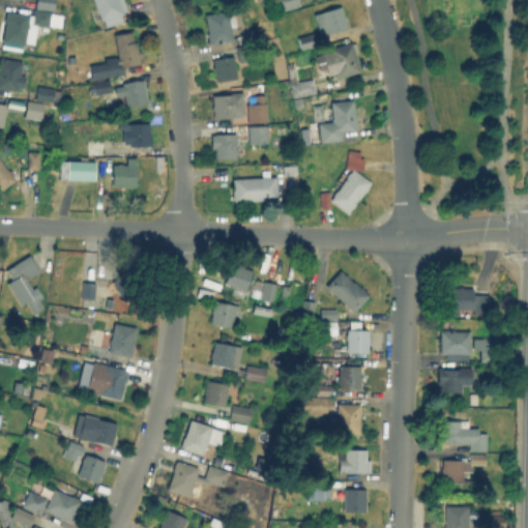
[(55,0),(54,12),(36,9),(37,0),(55,0)]
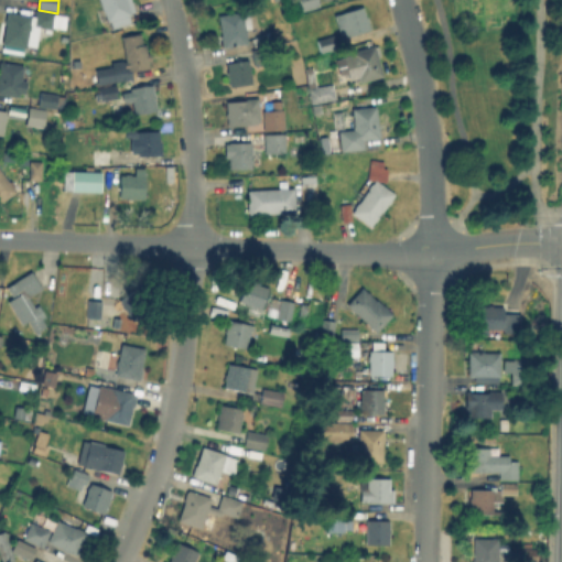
[(130,0),(136,13),(131,14),(132,17),(130,17),(132,24),(114,31),(111,23),(109,24),(106,14),(105,15),(99,0),(130,0)]
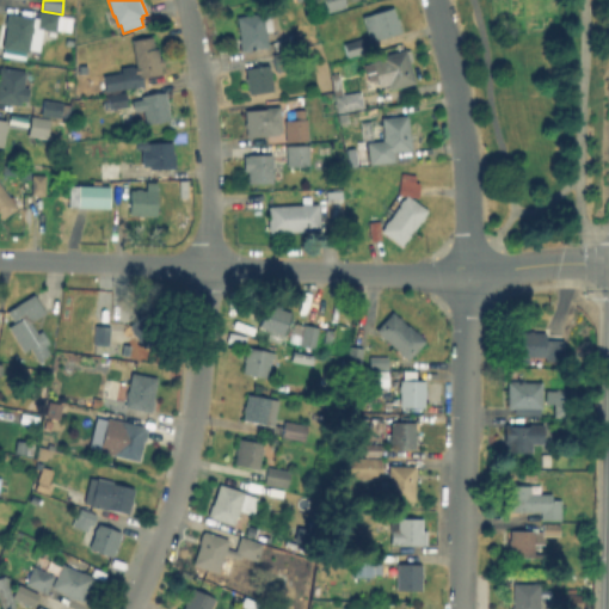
[(344,0),(348,8),(328,14),(324,0),(344,0)]
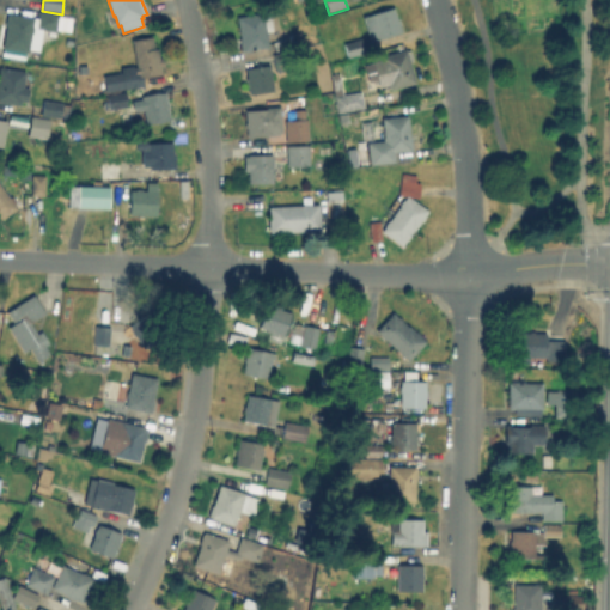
[(403,34),(372,44),(364,19),(395,8),(403,34)]
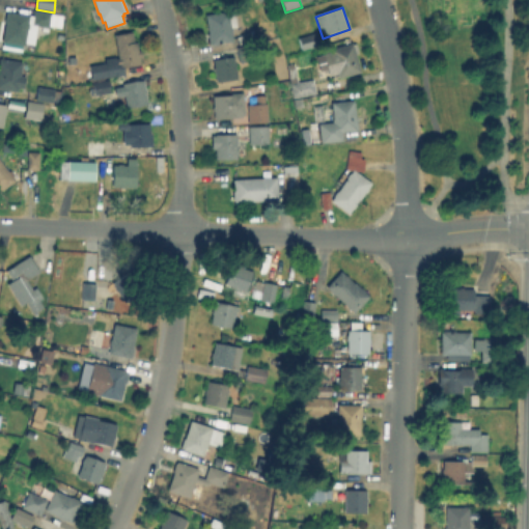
[(53,16),(64,17),(62,29),(51,28),(51,29),(50,29),(49,32),(47,35),(36,38),(35,46),(26,45),(26,47),(3,43),(6,24),(5,24),(6,14),(7,15),(8,12),(34,17),(35,10),(54,14),(53,16)]
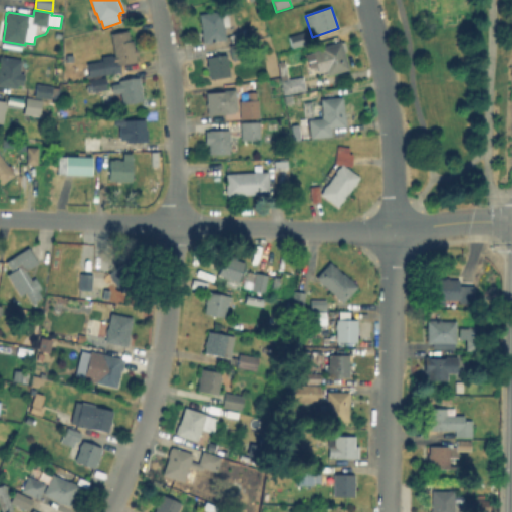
[(222,12),(222,15),(228,14),(230,27),(224,28),(227,41),(204,45),(202,34),(203,34),(200,16),(222,12)]
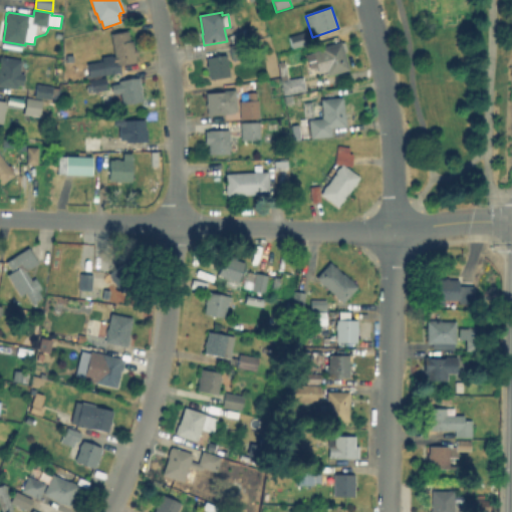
[(257,36),(233,44),(230,37),(254,28),(257,36)]
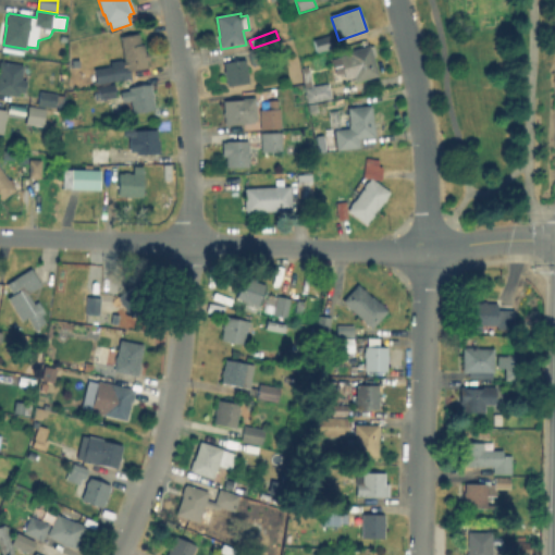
[(140,35),(142,45),(146,45),(149,69),(131,71),(132,79),(97,84),(95,69),(111,66),(110,62),(124,61),(121,37),(140,35)]
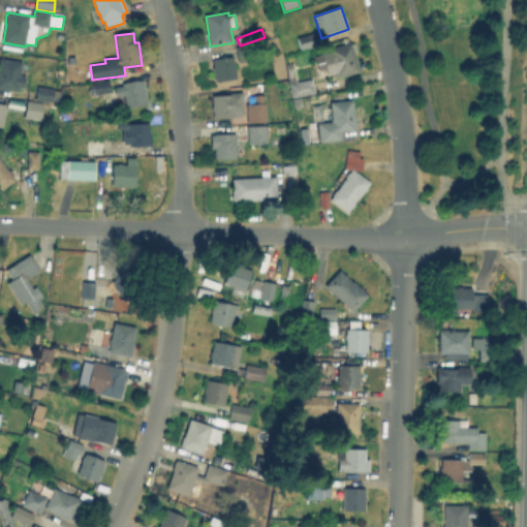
[(319,44),(302,51),(298,39),(316,34),(319,44)]
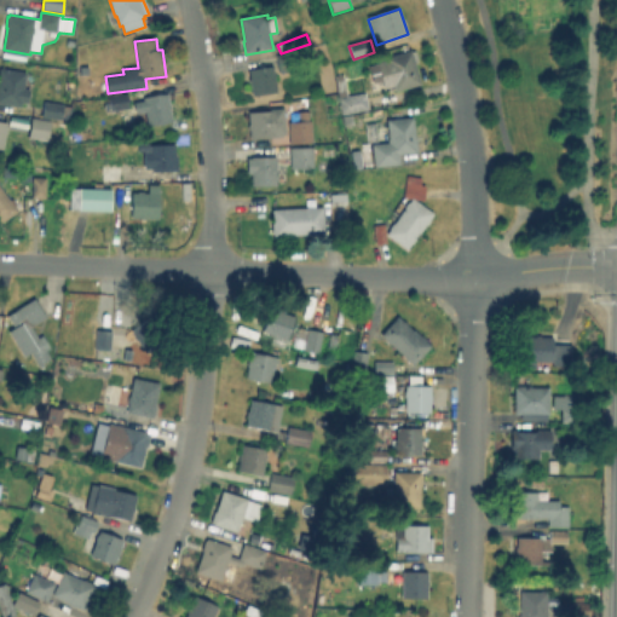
[(415,61),(422,86),(397,93),(396,87),(385,90),(384,82),(375,85),(370,68),(379,65),(378,62),(414,51),(416,61),(415,61)]
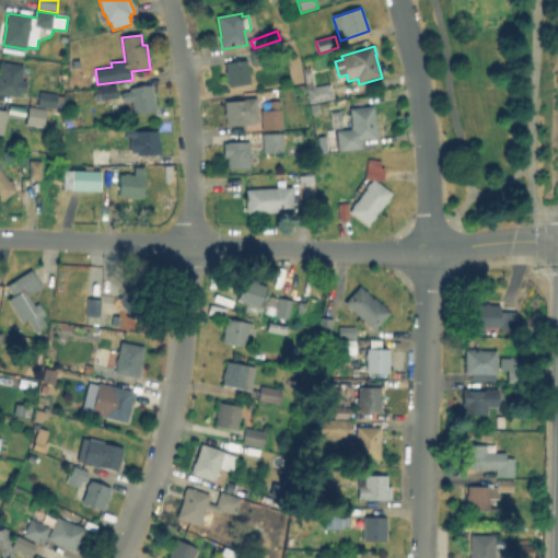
[(270,64),(253,66),(251,50),(268,48),(270,64)]
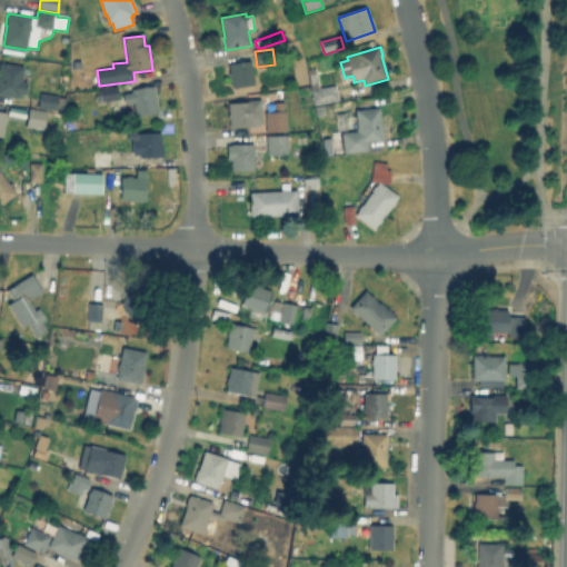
[(252,61),(255,86),(232,89),(231,78),(230,78),(229,73),(230,73),(229,63),(252,61)]
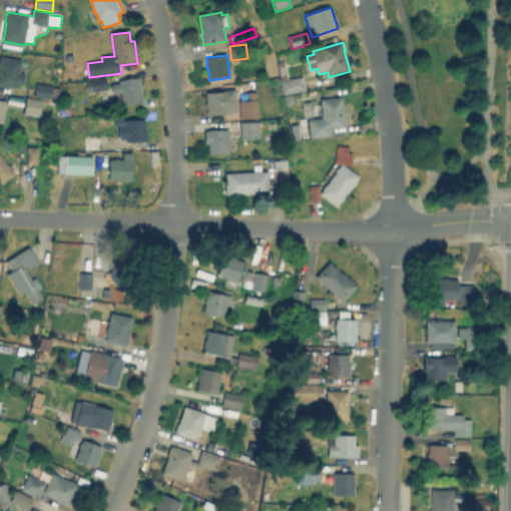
[(23,87),(19,86),(18,90),(0,87),(0,64),(1,58),(22,61),(20,74),(25,75),(23,87)]
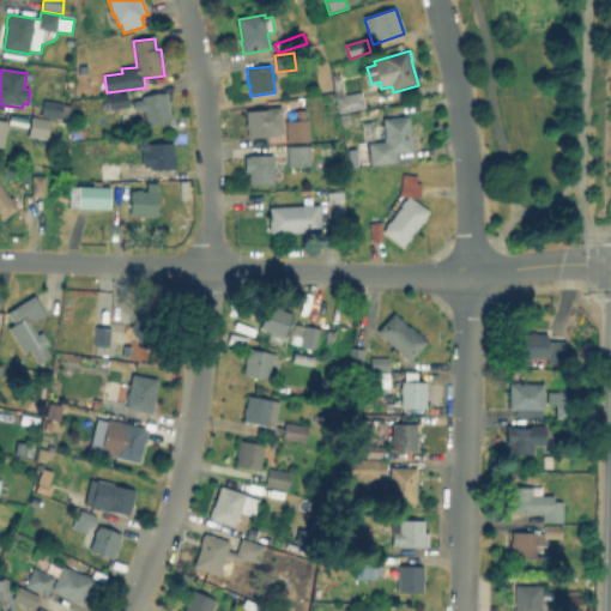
[(338,77),(339,80),(342,80),(345,97),(362,94),(366,109),(339,115),(334,92),(338,92),(336,82),(333,82),(333,78),(338,77)]
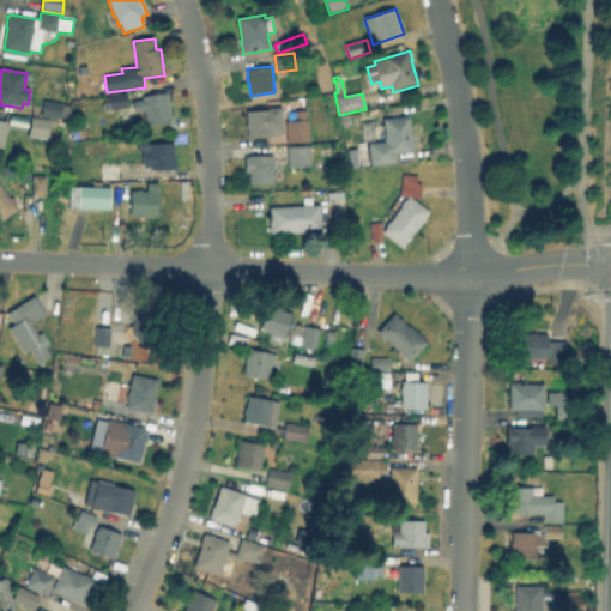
[(127,94),(129,109),(112,112),(112,109),(104,110),(103,104),(110,103),(109,96),(127,94)]
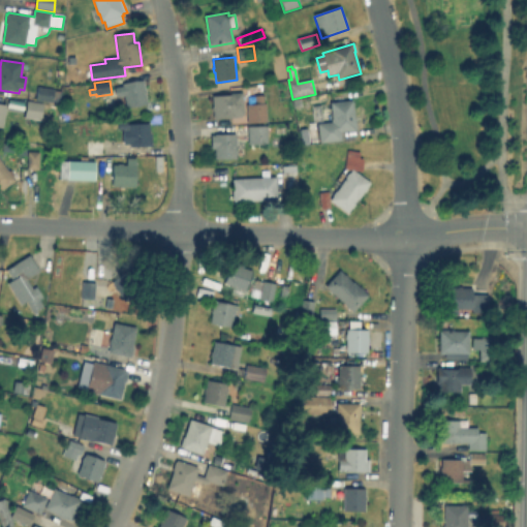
[(144,82),(146,90),(147,90),(147,94),(146,94),(148,105),(138,110),(127,109),(125,97),(117,98),(115,89),(123,88),(123,85),(144,82)]
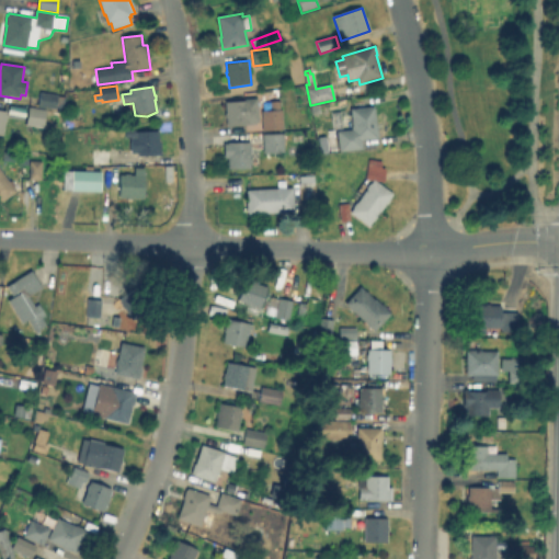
[(63,97),(60,111),(38,107),(41,93),(63,97)]
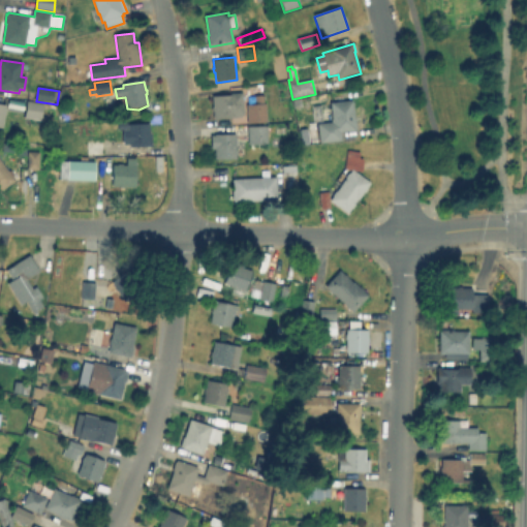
[(243,93),(245,116),(243,116),(243,117),(237,118),(215,120),(214,111),(213,112),(213,106),(214,106),(213,96),(231,95),(231,94),(243,93)]
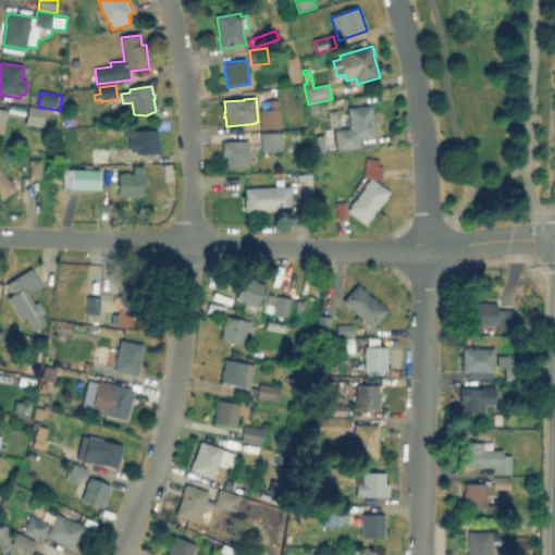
[(279,101),(280,110),(281,110),(282,130),(261,132),(260,112),(270,111),(269,102),(279,101)]
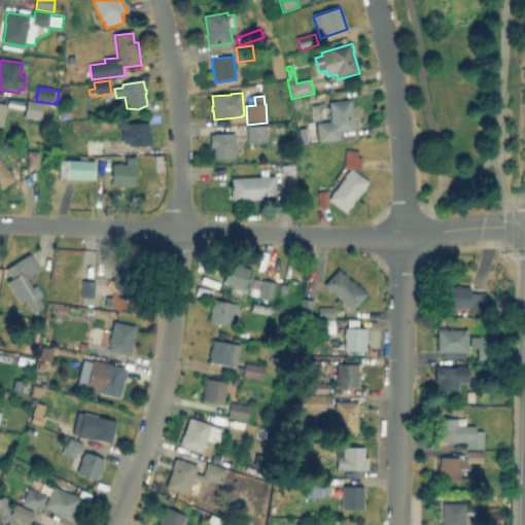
[(352,101),(354,112),(357,111),(361,106),(365,111),(368,125),(364,125),(361,129),(358,126),(356,126),(356,131),(340,133),(341,142),(319,144),(317,125),(318,125),(317,115),(326,105),(329,104),(329,103),(352,101)]
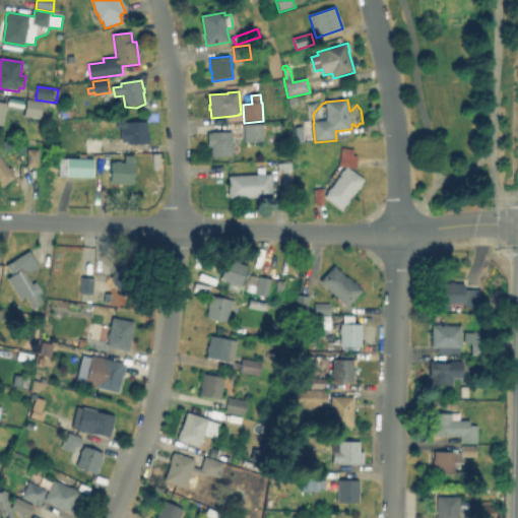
[(44,103),(41,119),(24,117),(27,101),(44,103)]
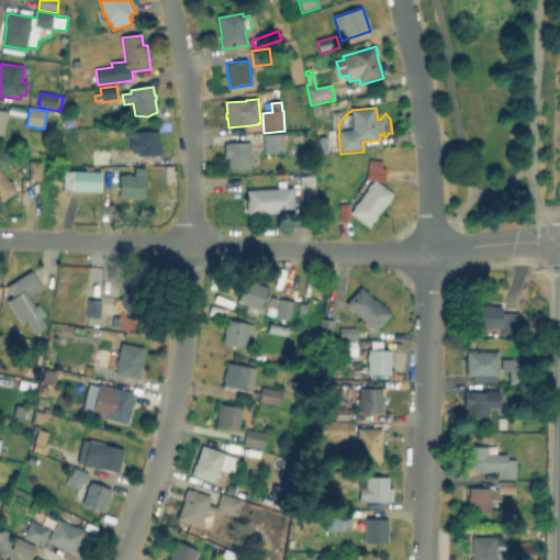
[(25,111),(24,119),(9,118),(10,110),(25,111)]
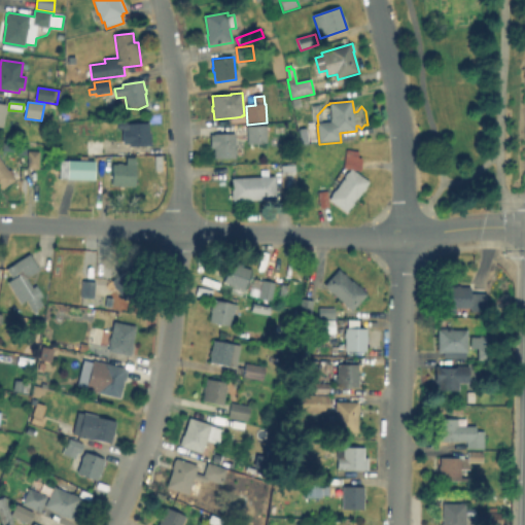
[(149,124),(149,134),(151,134),(152,146),(130,147),(130,143),(125,143),(124,130),(129,129),(129,125),(149,124)]
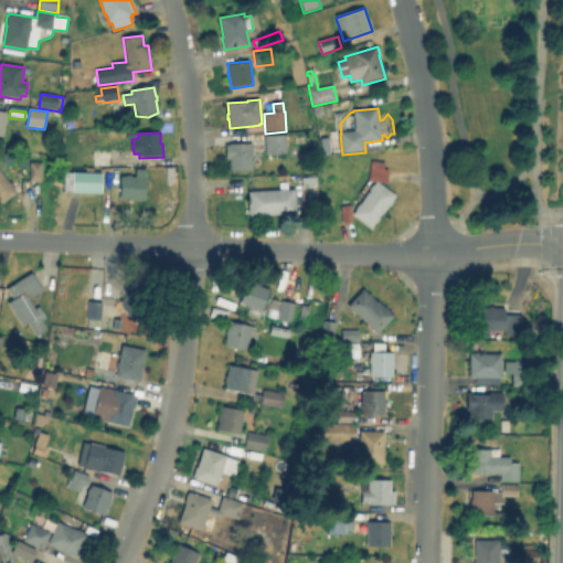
[(286,136),(286,156),(266,156),(265,137),(286,136)]
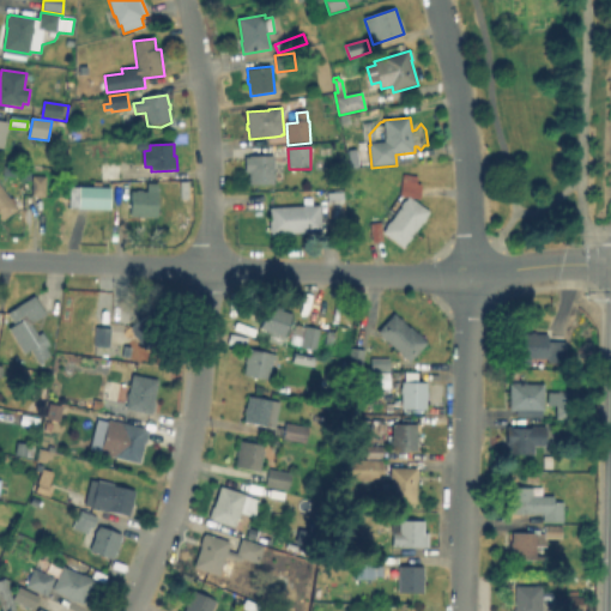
[(274,157),(276,187),(250,187),(249,175),(246,175),(246,158),(250,158),(274,157)]
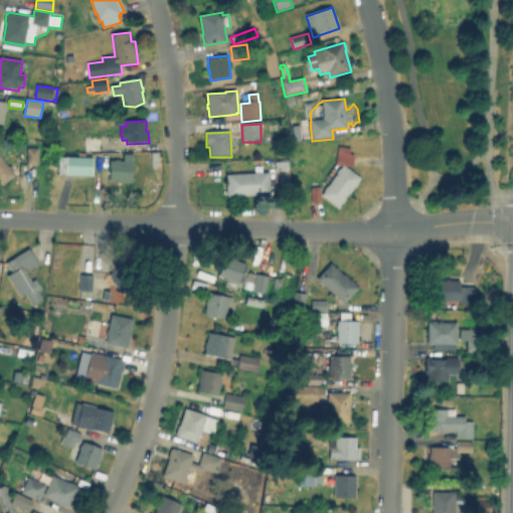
[(27,142),(26,157),(2,155),(3,140),(27,142)]
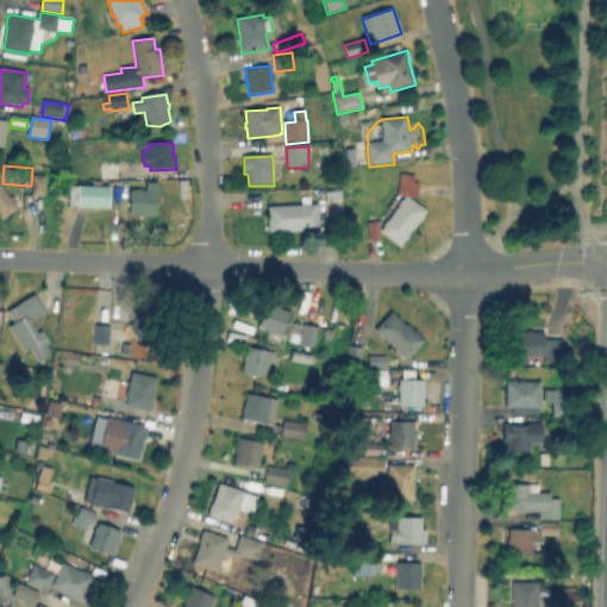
[(420,185),(418,199),(408,198),(429,212),(424,218),(425,219),(421,223),(420,223),(414,231),(413,231),(410,237),(410,238),(407,242),(406,241),(402,246),(401,248),(400,246),(381,233),(382,242),(370,243),(369,224),(379,223),(399,194),(401,175),(417,177),(415,185),(420,185)]
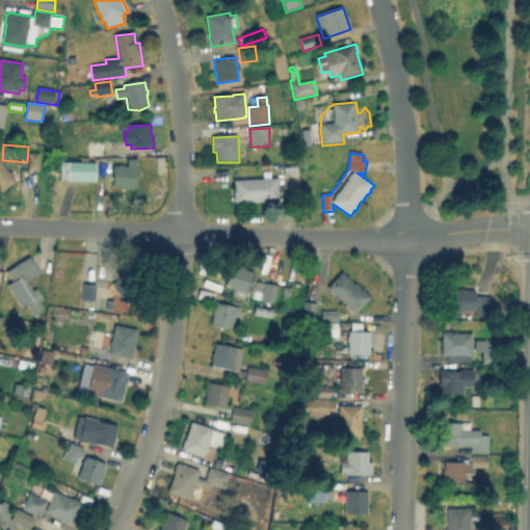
[(40,154),(40,171),(29,171),(29,154),(40,154)]
